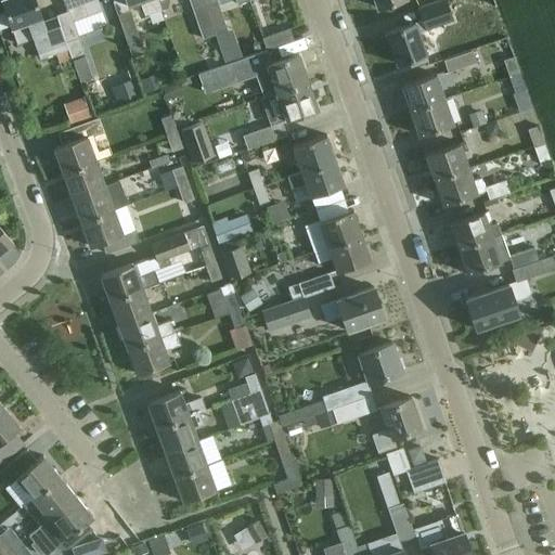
[(67,48),(55,13),(54,14),(55,16),(41,21),(33,0),(1,0),(17,43),(34,38),(41,57),(67,48)]
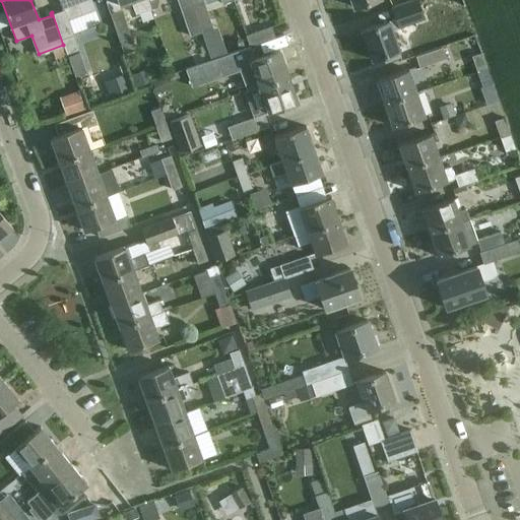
[(82,62),(70,27),(67,19),(95,9),(91,0),(60,0),(63,5),(65,5),(66,9),(63,10),(63,8),(52,12),(63,45),(64,45),(72,66),(82,62)]
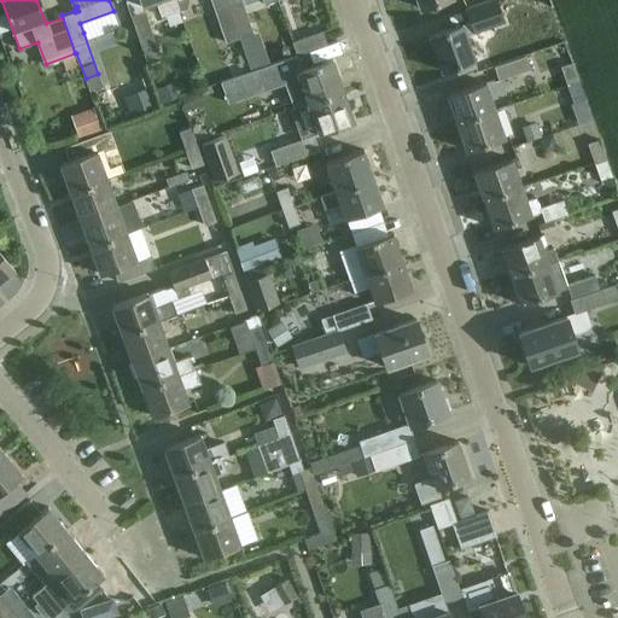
[(141,0),(144,6),(158,1),(164,17),(180,11),(175,0),(141,0)]
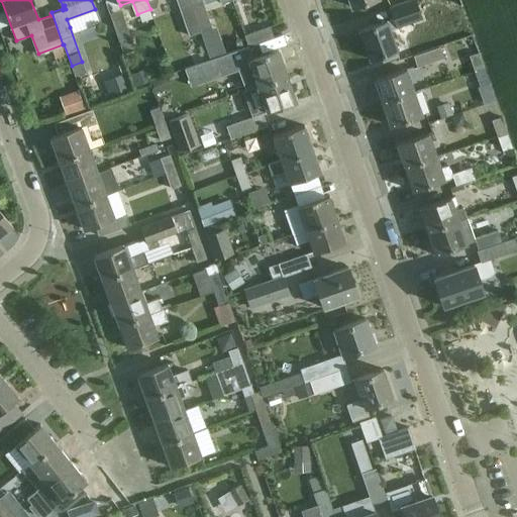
[(146,0),(150,9),(157,7),(158,0),(146,0)]
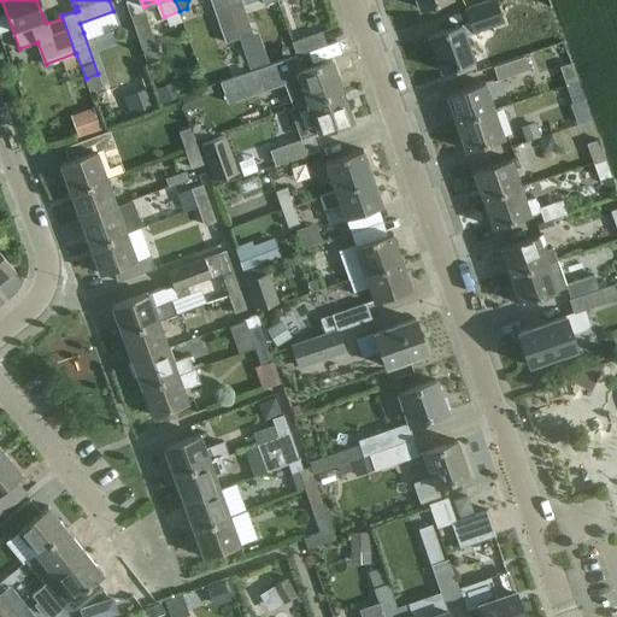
[(210,0),(216,15),(225,43),(241,39),(227,0),(210,0)]
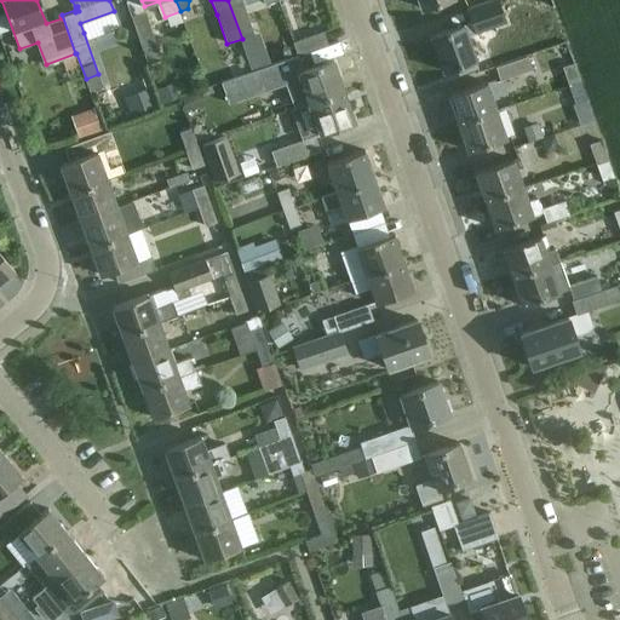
[(228,0),(242,39),(254,34),(241,0),(263,0),(265,5),(277,0),(228,0)]
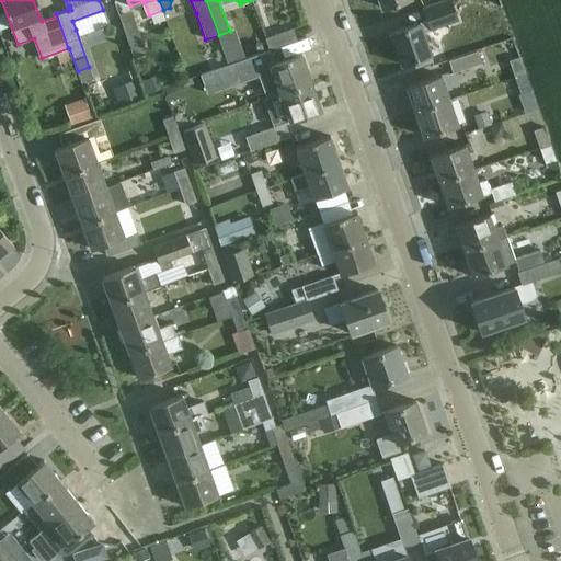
[(427,19),(412,25),(391,33),(391,32),(390,32),(401,65),(402,65),(402,64),(412,60),(415,68),(434,61),(423,32),(457,20),(450,0),(445,0),(424,8),(427,19)]
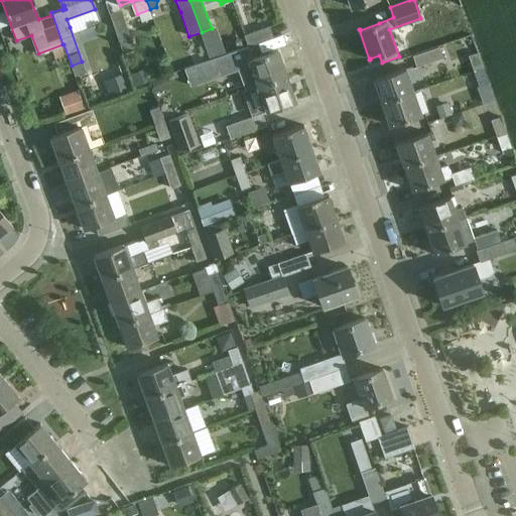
[(123,53),(135,49),(122,10),(110,14),(123,53)]
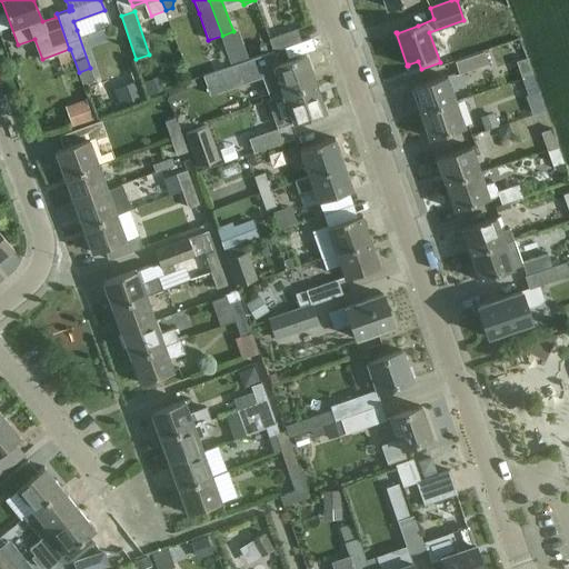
[(297,30),(276,38),(269,40),(273,51),(273,52),(301,42),(297,30)]
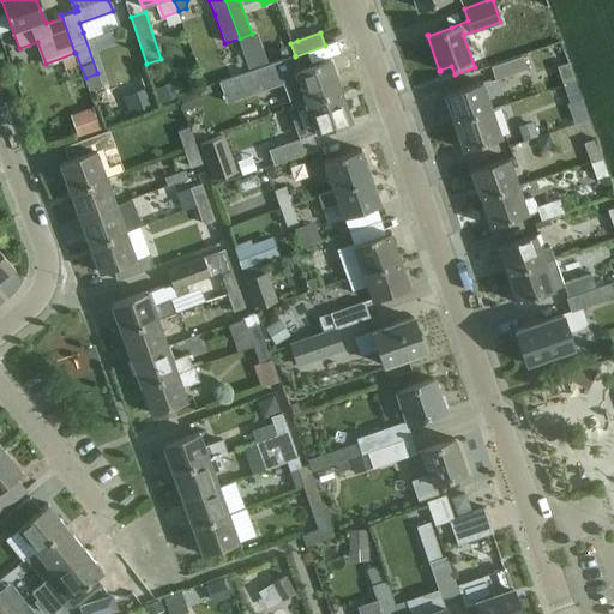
[(251,71),(220,82),(227,102),(282,82),(292,108),(338,91),(329,61),(306,70),(301,71),(295,56),(295,55),(284,59),(270,65),(252,71),(251,71)]
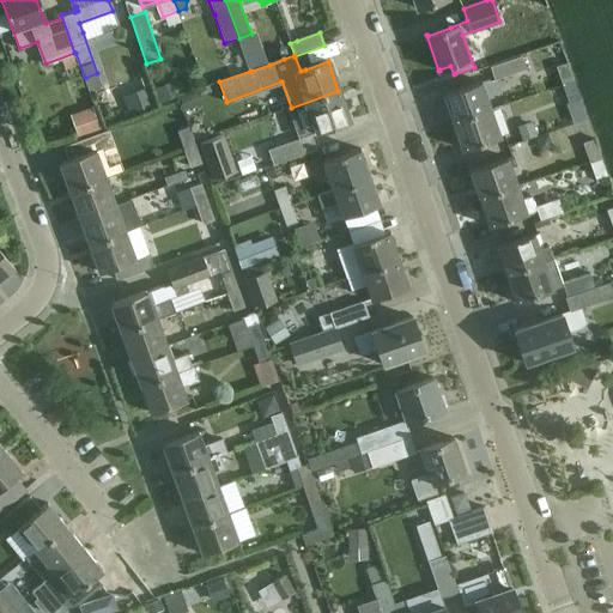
[(495,79),(527,67),(522,55),(490,66),(495,79)]
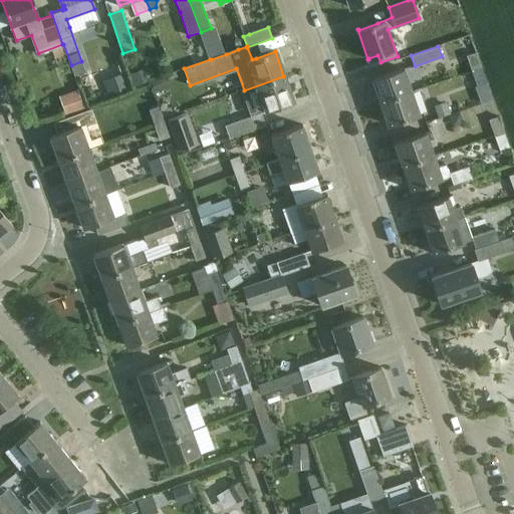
[(471,69),(482,66),(477,51),(466,55),(471,69)]
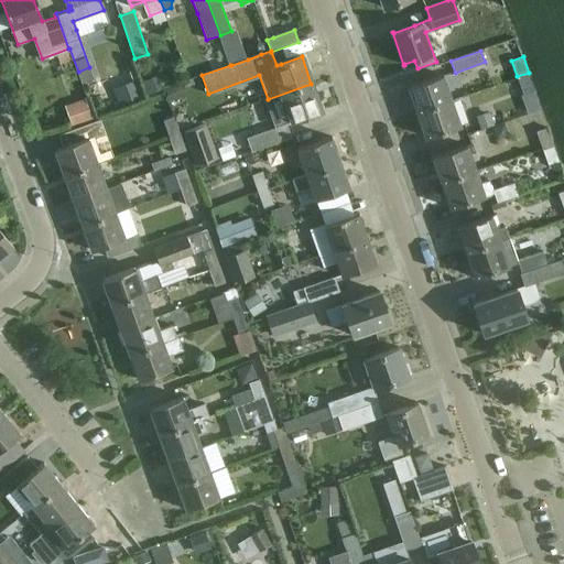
[(529,73),(517,76),(523,94),(535,90),(529,73)]
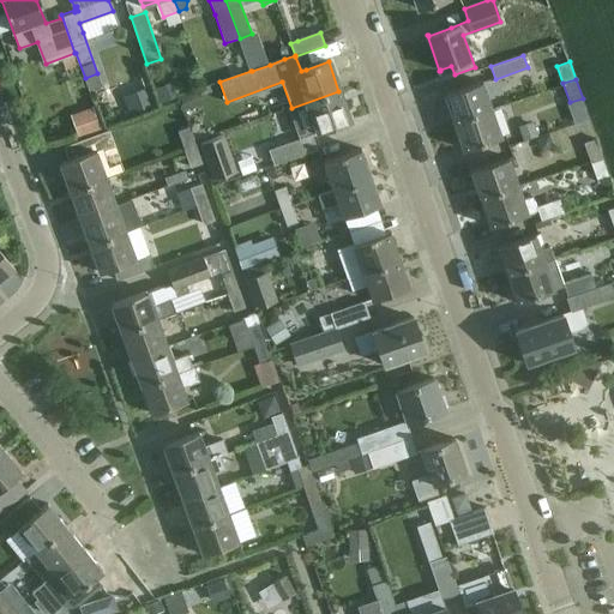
[(453,121),(491,108),(481,82),(445,95),(453,121)]
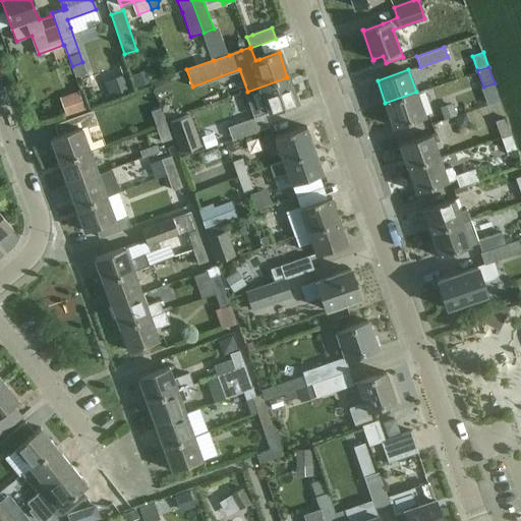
[(106,81),(112,97),(131,89),(126,73),(106,81)]
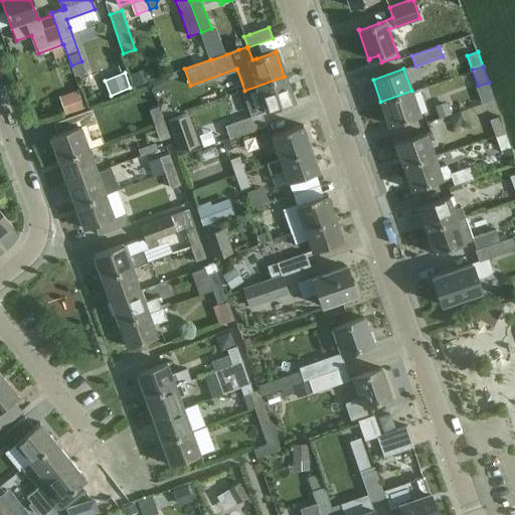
[(147,82),(143,73),(135,76),(138,86),(147,82)]
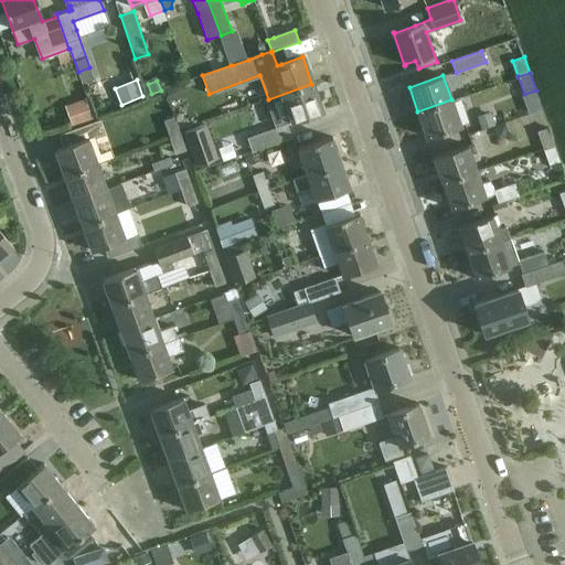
[(182,83),(167,88),(171,100),(187,95),(182,83)]
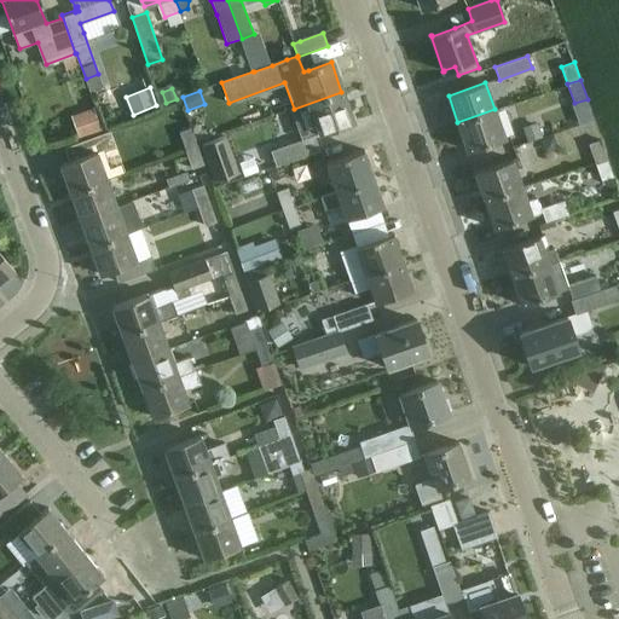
[(294,109),(293,109),(302,137),(317,132),(319,137),(353,125),(341,92),(294,109)]
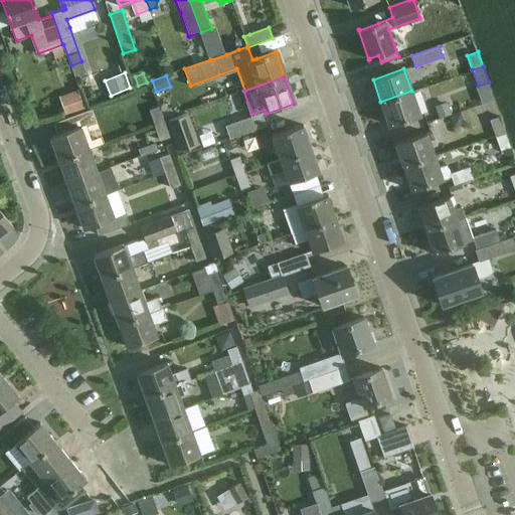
[(147,92),(152,108),(148,109),(154,124),(162,121),(151,90),(147,92)]
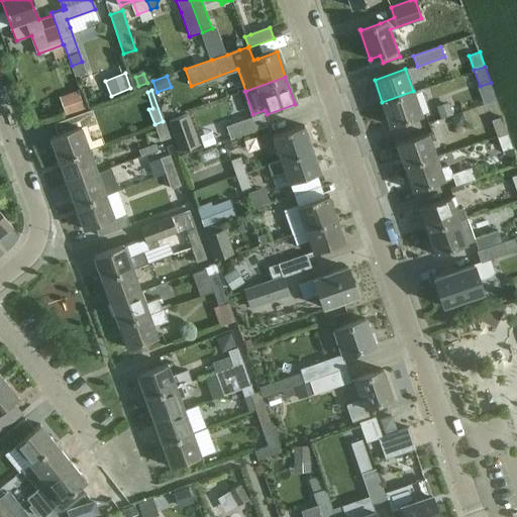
[(79,91),(62,97),(68,114),(85,108),(79,91)]
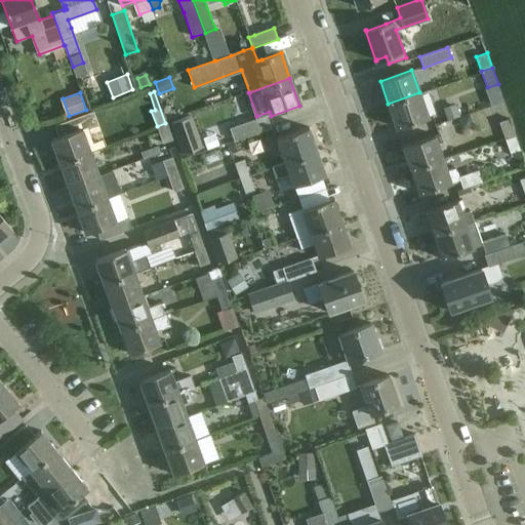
[(397,128),(416,121),(428,117),(419,92),(388,104),(397,128)]
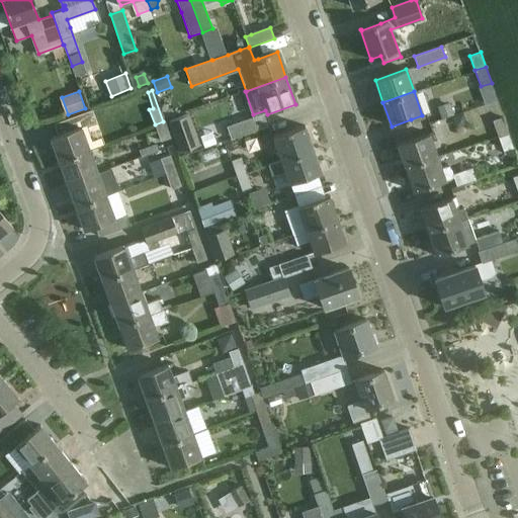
[(50,136),(58,159),(88,148),(80,125),(95,119),(91,107),(53,121),(57,133),(50,136)]
